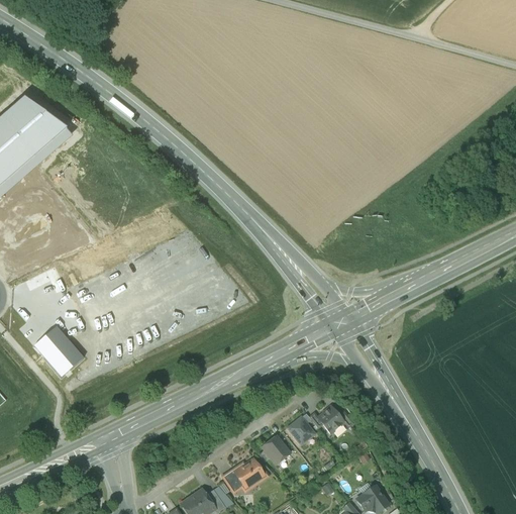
[(331,404),(326,408),(327,409),(318,416),(318,417),(323,423),(330,432),(344,421),(338,413),(331,404)]
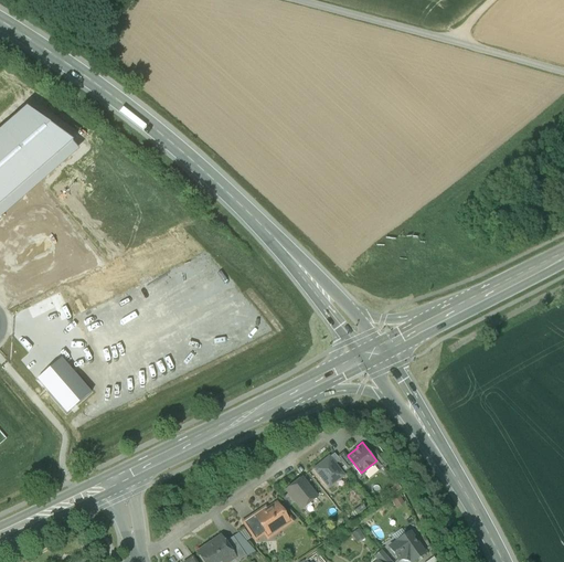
[(387,460),(376,447),(370,452),(376,460),(381,466),(387,460)]
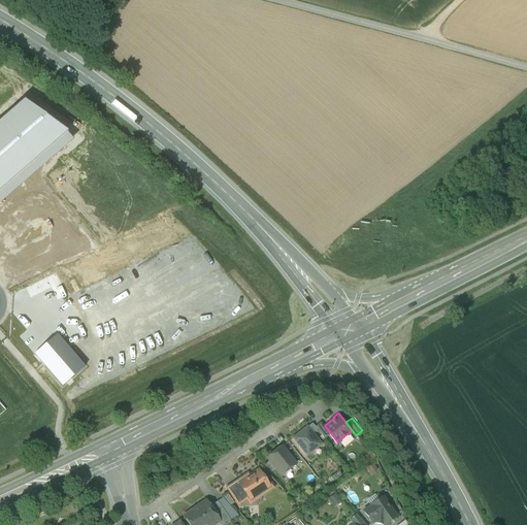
[(325,425),(322,421),(317,425),(325,436),(330,432),(325,426),(325,425)]
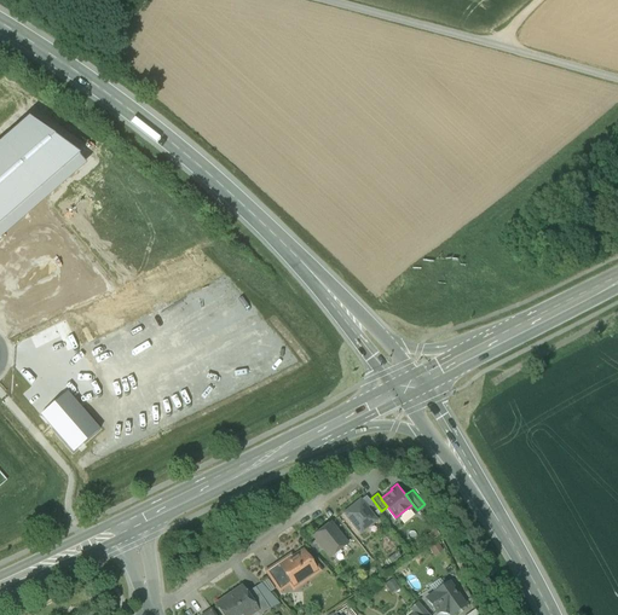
[(363,497),(347,509),(362,529),(379,516),(363,497)]
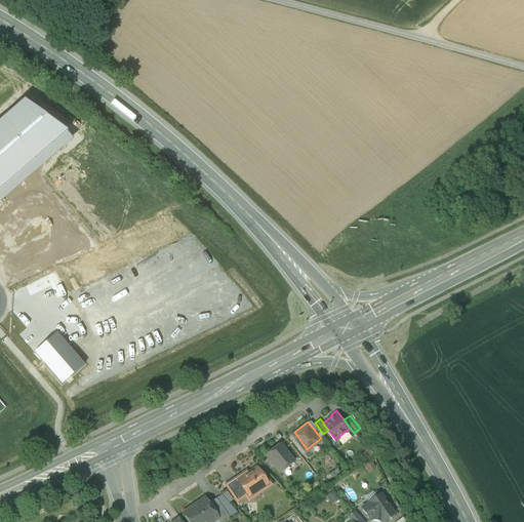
[(281,442),(267,452),(281,471),(294,459),(281,442)]
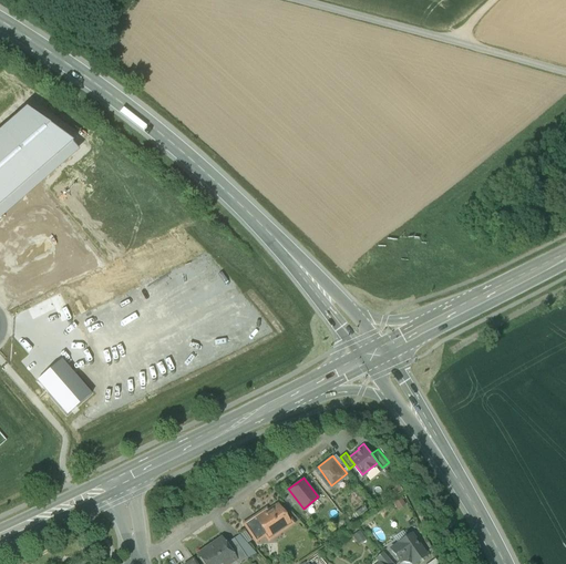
[(267,506),(255,514),(263,525),(259,527),(264,534),(273,529),(274,531),(281,526),(283,529),(292,522),(279,502),(268,509),(267,506)]
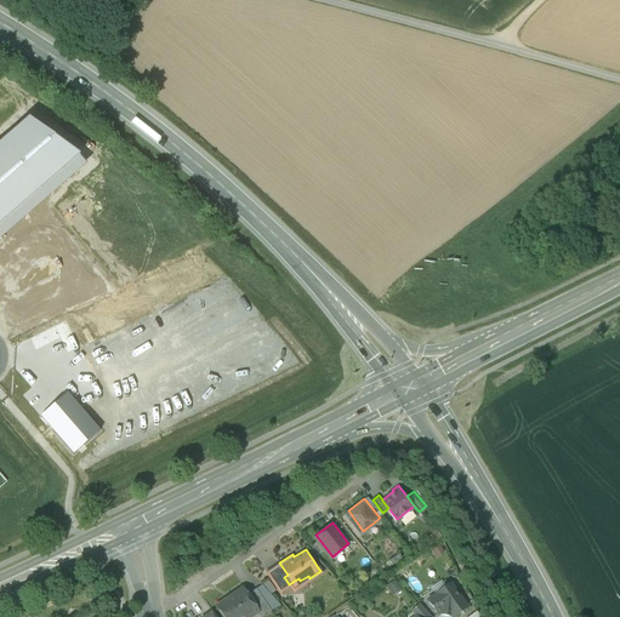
[(279,563),(268,571),(280,589),(289,584),(284,577),(288,575),(279,563)]
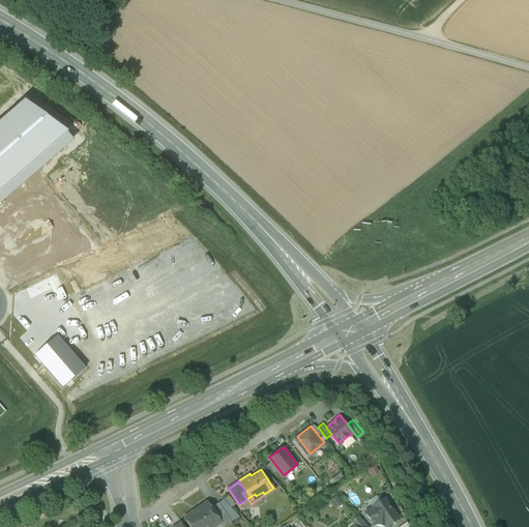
[(385,497),(366,510),(375,523),(376,521),(378,523),(382,525),(385,523),(387,525),(399,517),(385,497)]
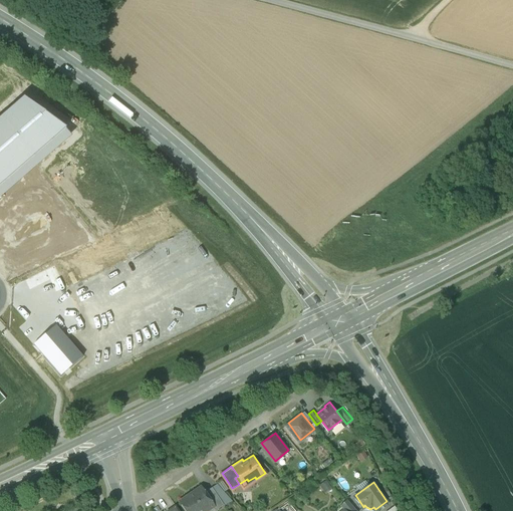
[(201,486),(189,495),(188,494),(181,498),(189,510),(204,510),(213,505),(214,504),(205,491),(201,486)]
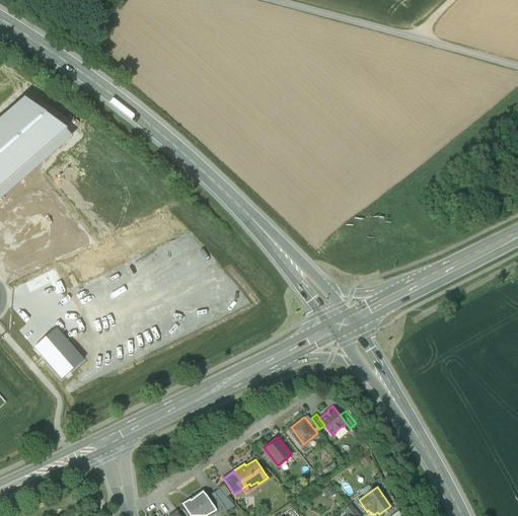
[(226,508),(215,491),(207,496),(216,509),(215,510),(218,514),(226,508)]
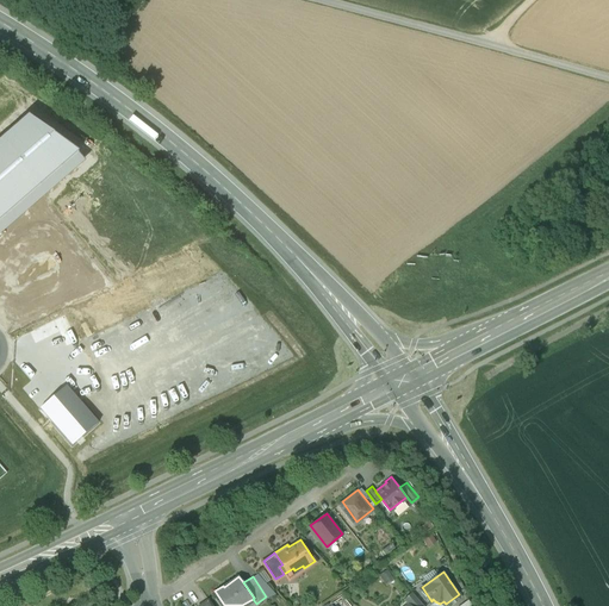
[(423,605),(426,605),(412,591),(404,598),(409,603),(411,605),(423,605)]
